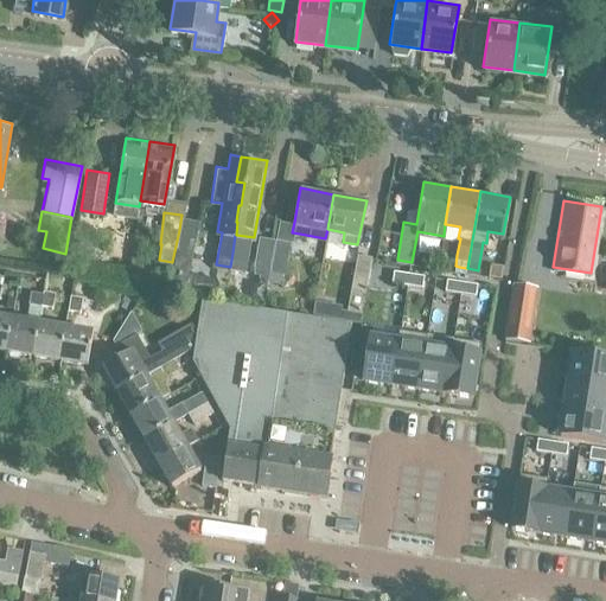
[(179,230),(172,262),(170,275),(186,279),(198,228),(180,223),(179,230)]
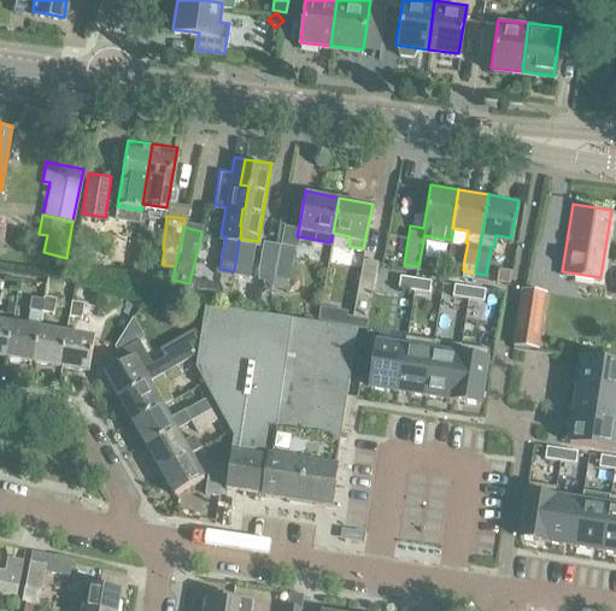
[(279,241),(263,239),(257,269),(258,269),(257,275),(263,276),(263,282),(271,283),(279,241)]
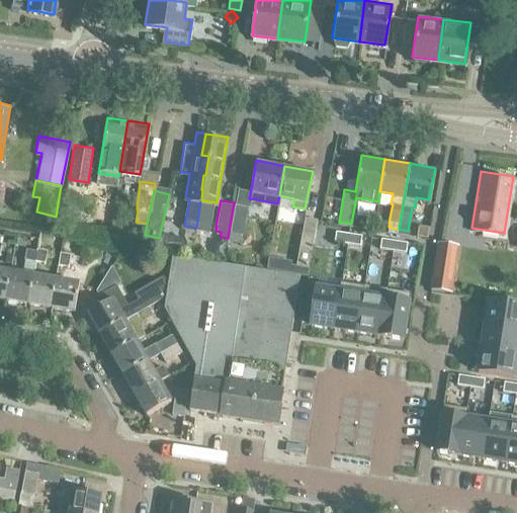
[(235,202),(230,231),(242,233),(247,205),(248,204),(235,202)]
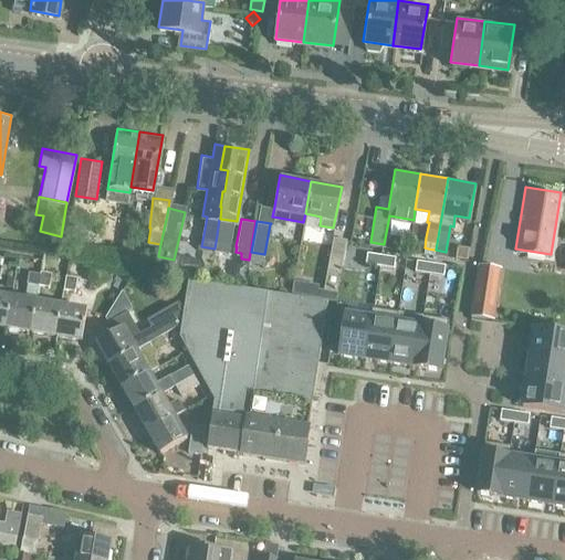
[(229,238),(217,235),(215,249),(227,251),(229,238)]
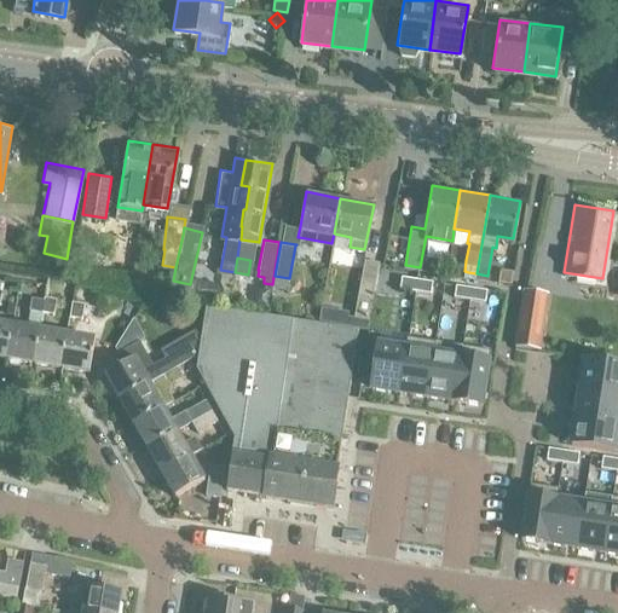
[(363,258),(353,313),(368,317),(379,260),(363,258)]
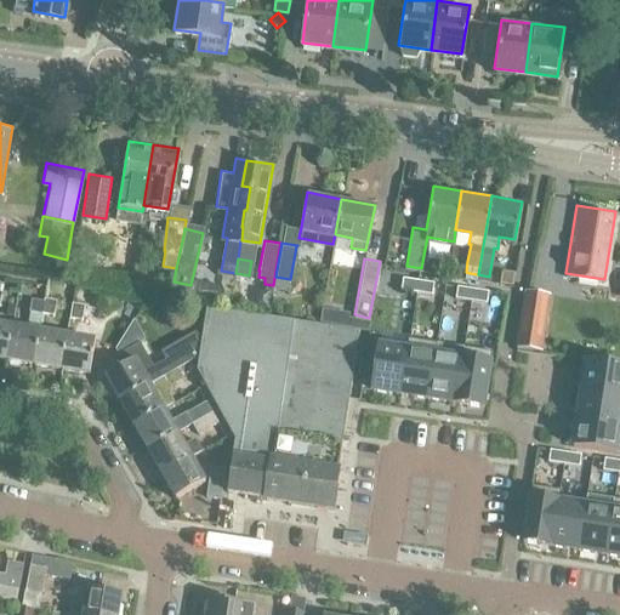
[(402,274),(400,286),(416,289),(417,277),(402,274)]
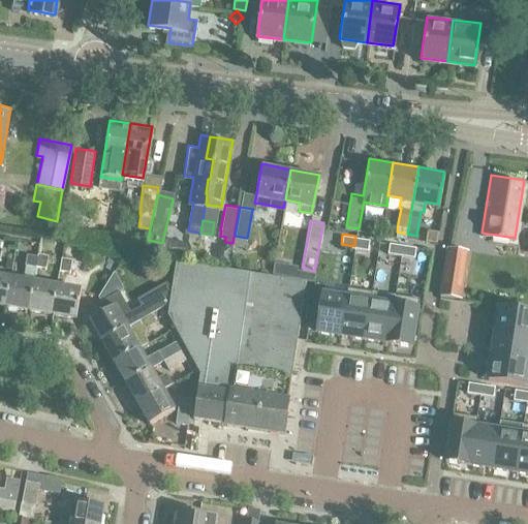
[(368,248),(369,238),(355,236),(354,246),(368,248)]
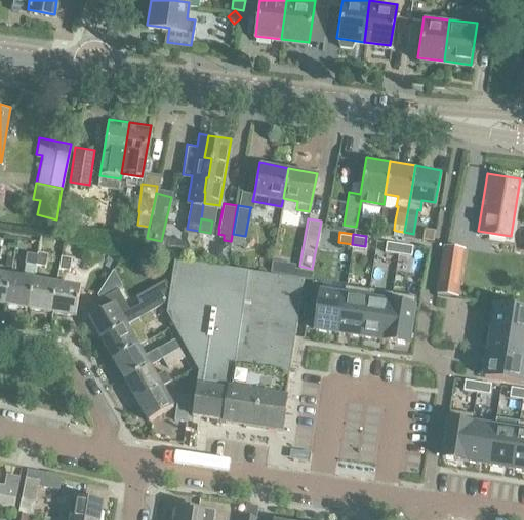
[(385,249),(398,251),(399,241),(386,239),(385,249)]
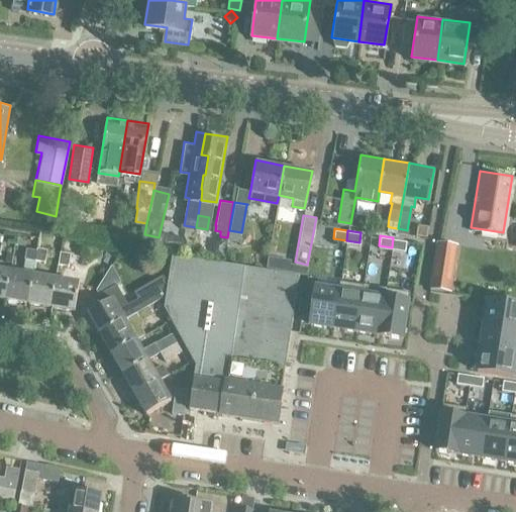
[(405,249),(406,239),(393,237),(392,247),(405,249)]
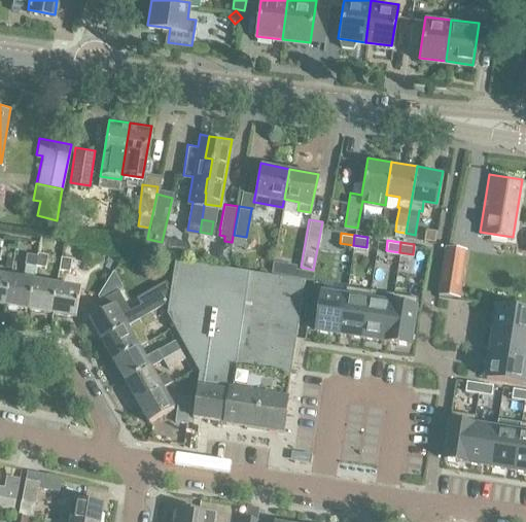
[(446,244),(439,290),(459,293),(466,247),(446,244)]
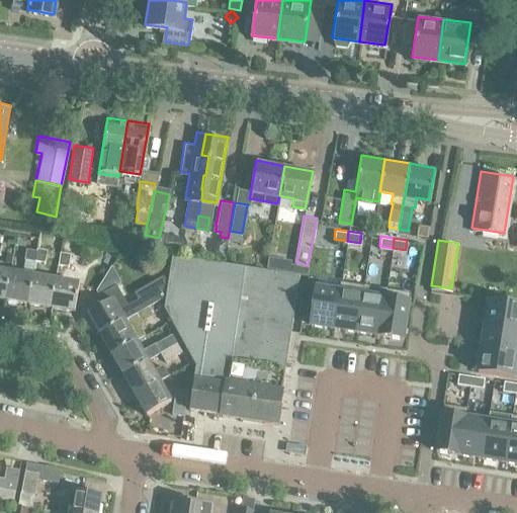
[(48,248),(36,246),(35,248),(34,259),(46,260),(48,248)]
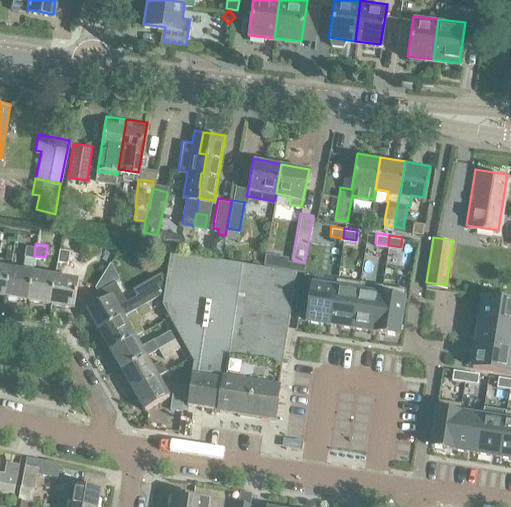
[(34,256),(35,245),(25,244),(24,254),(34,256)]
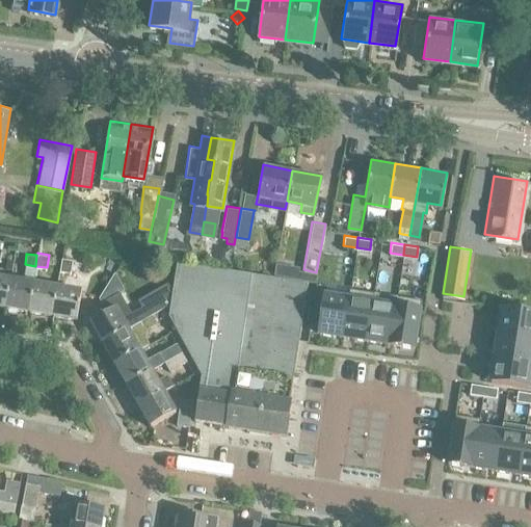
[(58,269),(71,271),(72,262),(59,260),(58,269)]
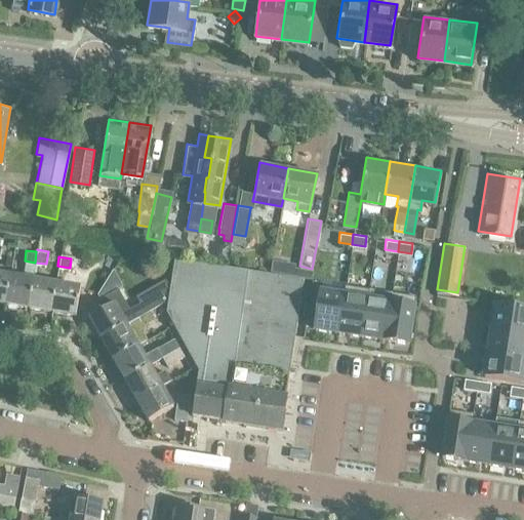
[(173,258),(166,311),(198,367),(191,413),(281,427),(304,277),(173,258)]
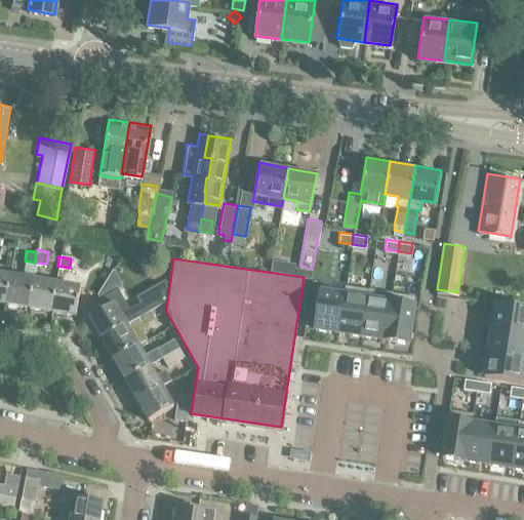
[(24,271),(23,274),(33,276),(35,263),(25,261),(24,271)]
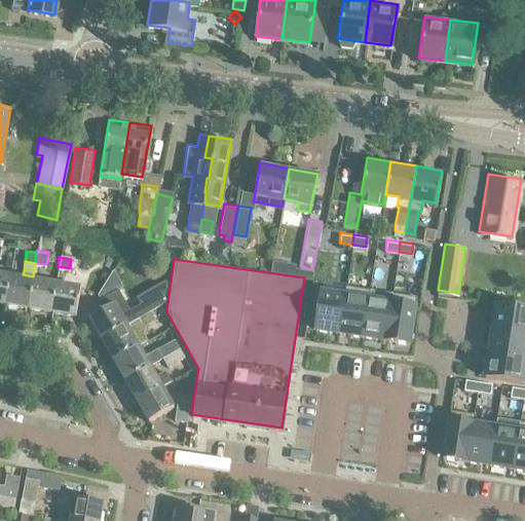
[(9,272),(0,270),(0,300),(4,301),(9,272)]
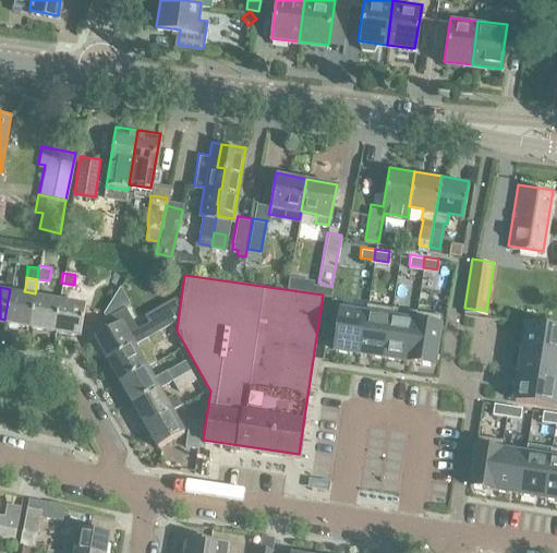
[(35,293),(10,289),(4,320),(8,320),(9,325),(16,325),(19,322),(31,324),(35,293)]
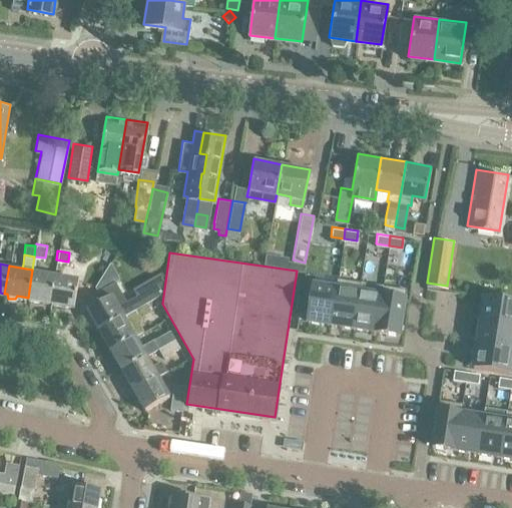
[(66,275),(54,273),(49,301),(73,305),(78,271),(67,269),(66,275)]
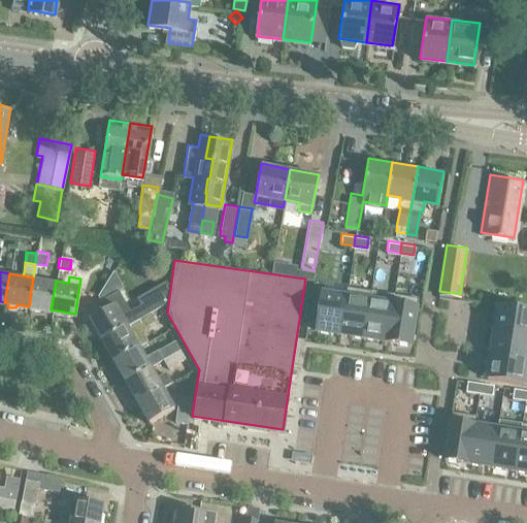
[(29,306),(51,309),(56,281),(33,278),(29,306)]
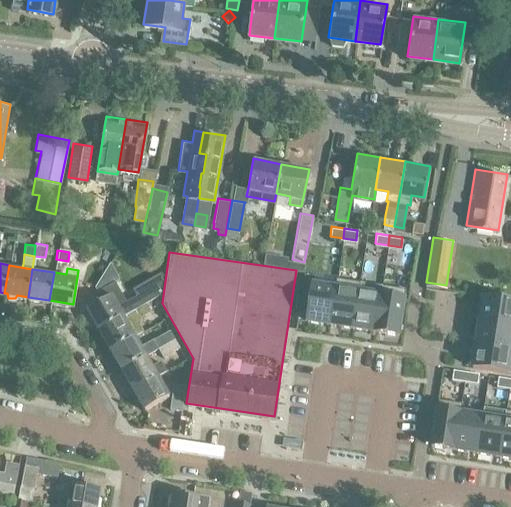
[(98,326),(123,312),(136,305),(145,300),(163,289),(165,277),(161,271),(132,287),(136,294),(126,300),(115,280),(97,290),(102,298),(87,307),(98,326)]
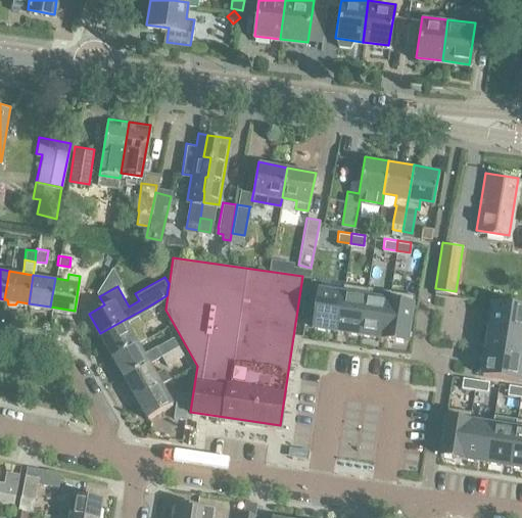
[(367,286),(344,283),(342,293),(337,327),(360,331),(366,295),(367,286)]
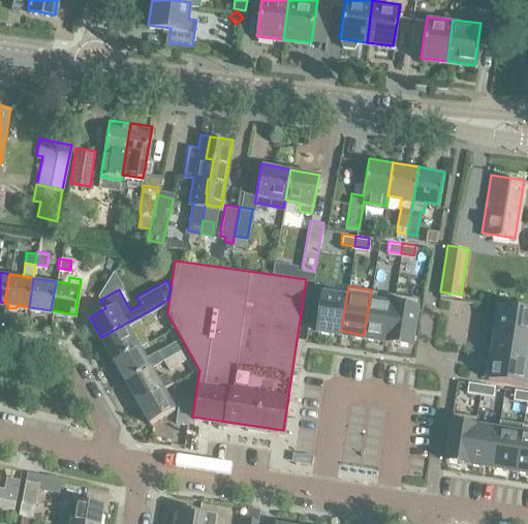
[(341,331),(346,297),(323,293),(318,328),(341,331)]
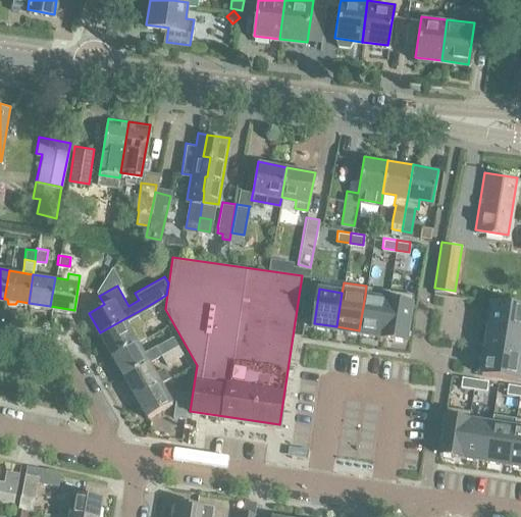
[(412,294),(389,290),(388,299),(382,334),(405,338),(412,294)]
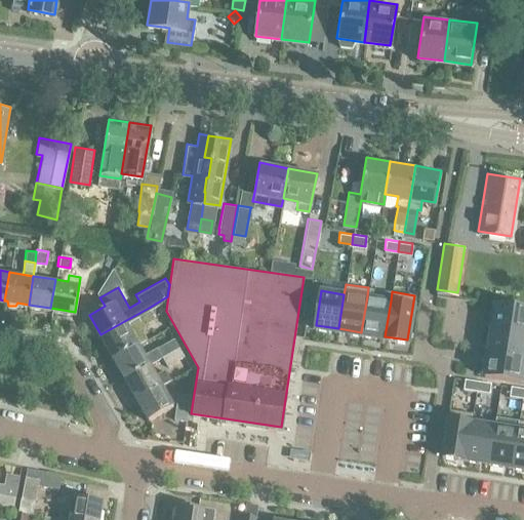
[(385,336),(391,301),(367,296),(361,332),(385,336)]
